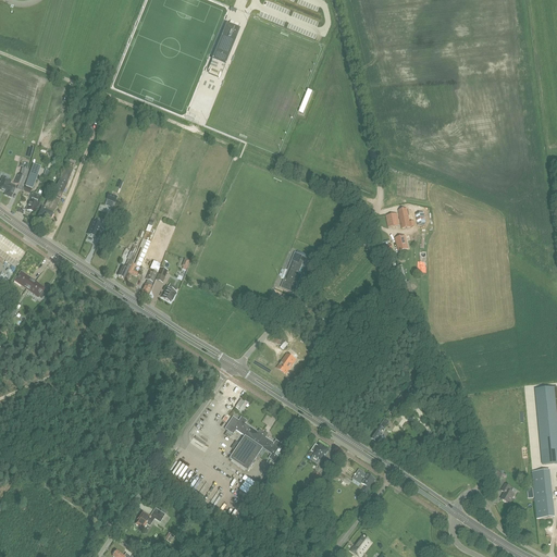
[(214,59),(208,74),(218,78),(224,63),(225,63),(239,31),(237,31),(239,25),(230,21),(227,26),(226,25),(212,58),(214,59)]
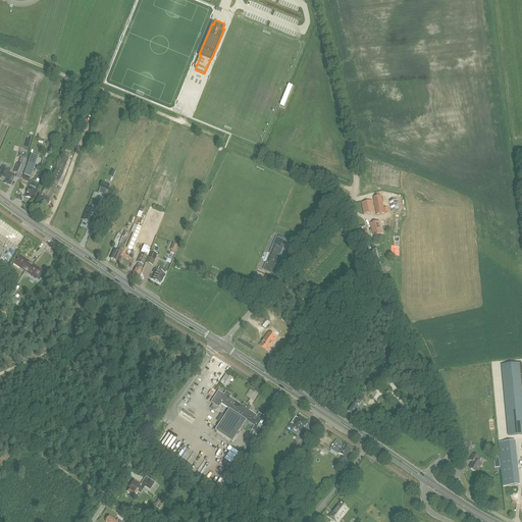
[(290,86),(281,105),(284,107),(293,87),(290,86)]
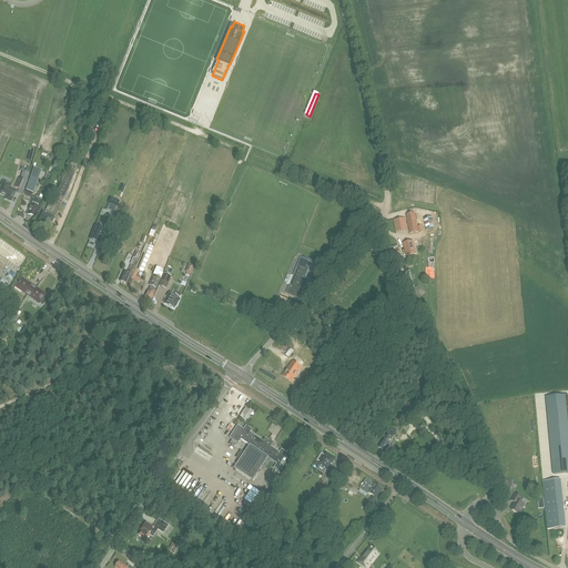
[(69,188),(74,173),(69,170),(68,173),(67,172),(61,184),(60,184),(54,196),(58,198),(56,202),(53,201),(51,206),(48,205),(44,213),(42,212),(39,221),(41,222),(40,222),(50,227),(54,217),(61,204),(69,188)]
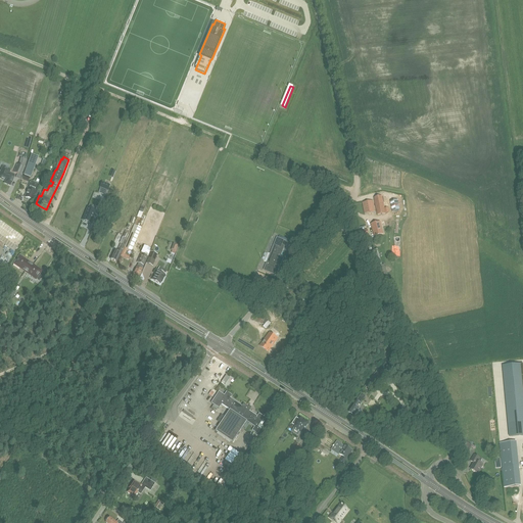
[(17,164),(13,173),(21,176),(25,168),(17,164)]
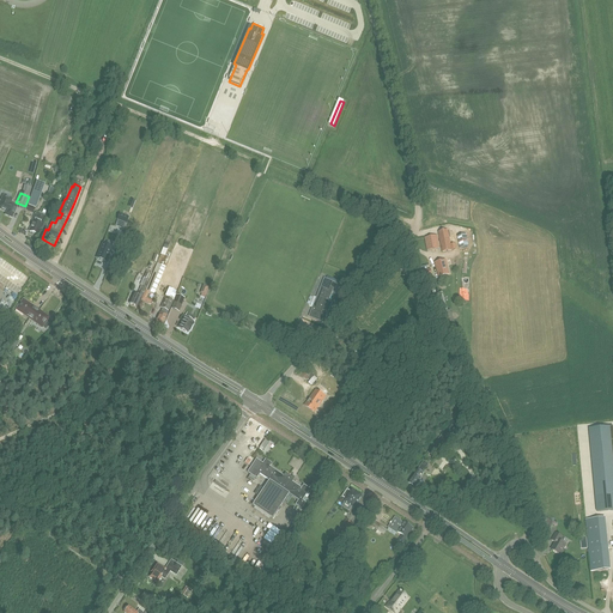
[(11,204),(12,200),(4,195),(0,202),(0,208),(7,212),(6,214),(12,218),(17,206),(11,204)]
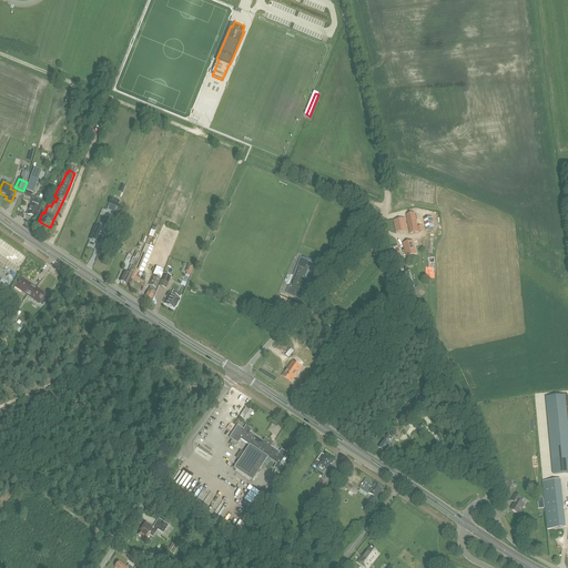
[(36,216),(39,206),(41,201),(32,198),(27,214),(36,216)]
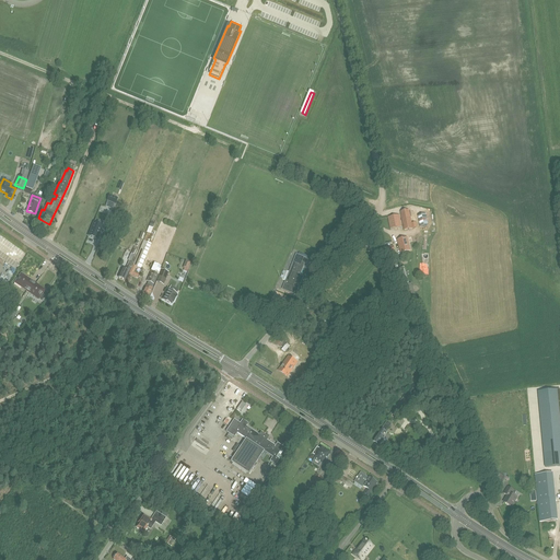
[(405,230),(417,228),(416,222),(411,223),(409,210),(400,211),(405,230)]
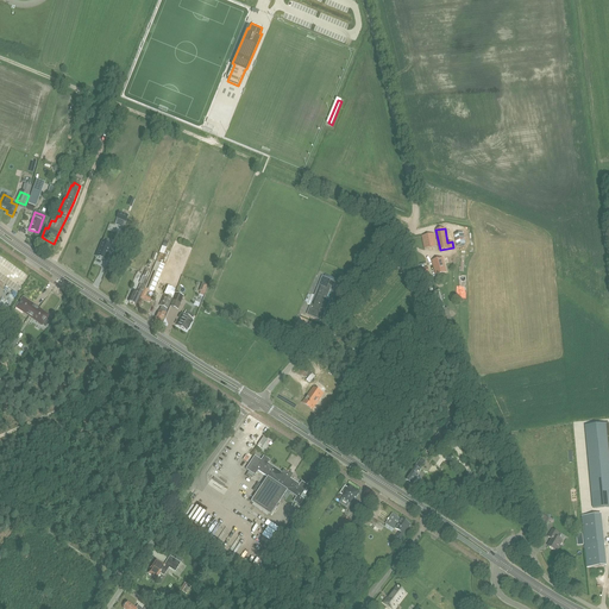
[(425,249),(437,246),(434,233),(422,236),(425,249)]
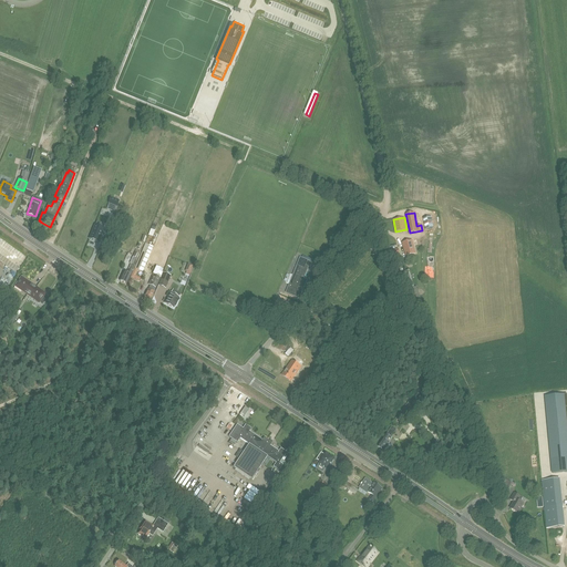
[(425,229),(433,228),(431,217),(423,218),(425,229)]
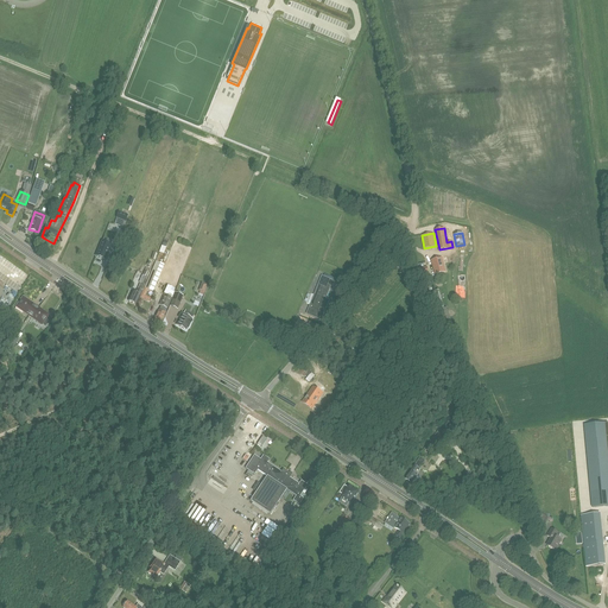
[(102,242),(96,257),(105,260),(111,246),(111,245),(102,242)]
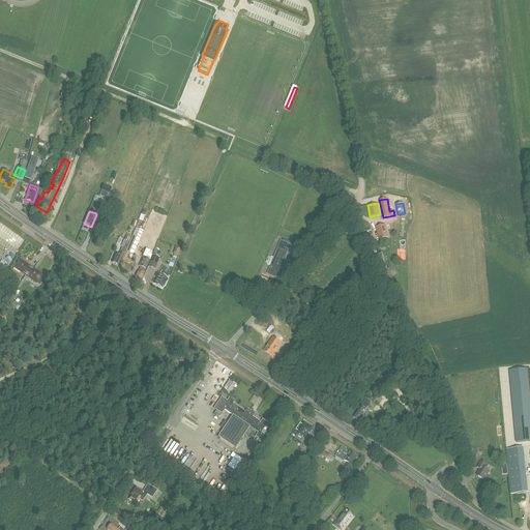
[(380,239),(388,237),(385,225),(377,227),(380,239)]
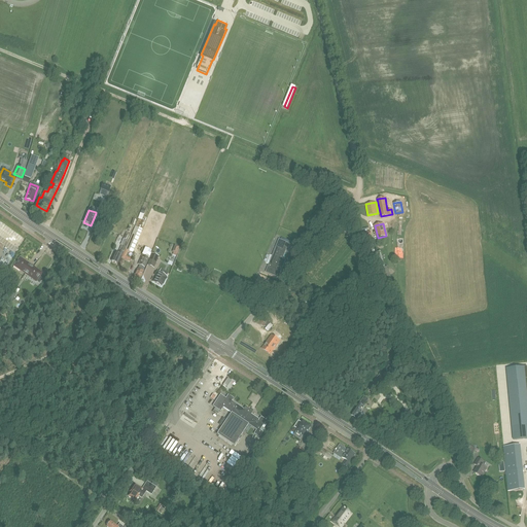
[(126,249),(132,252),(141,229),(135,226),(126,249)]
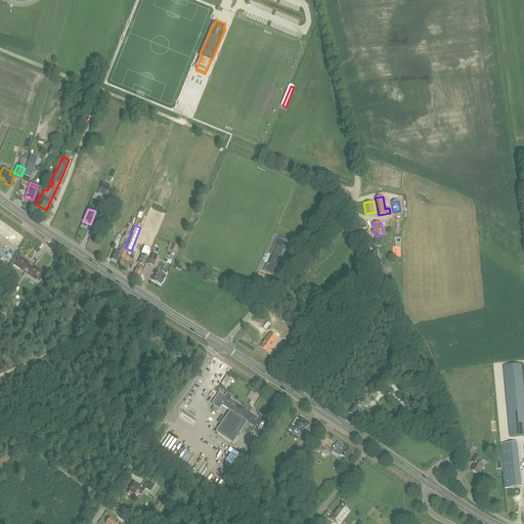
[(284,230),(281,236),(291,239),(293,234),(284,230)]
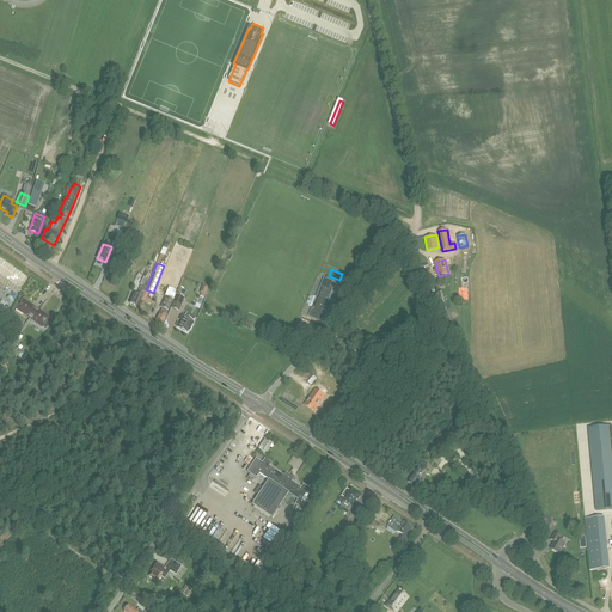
[(142,293),(150,280),(144,277),(140,285),(141,285),(136,295),(134,293),(129,304),(136,306),(141,297),(142,293)]
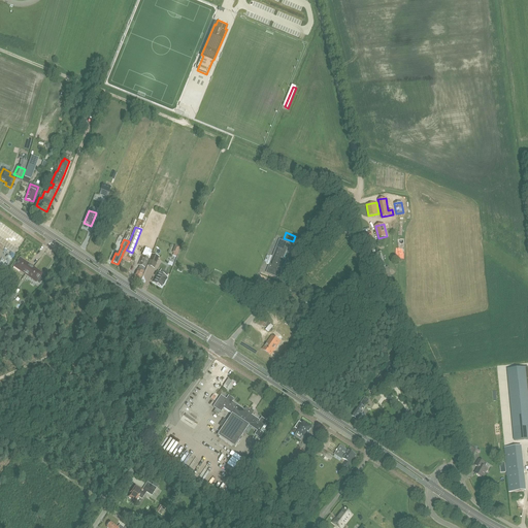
[(291,244),(287,242),(279,239),(277,244),(278,244),(274,256),(273,256),(266,272),(279,277),(287,261),(283,259),(288,249),(289,249),(291,244)]
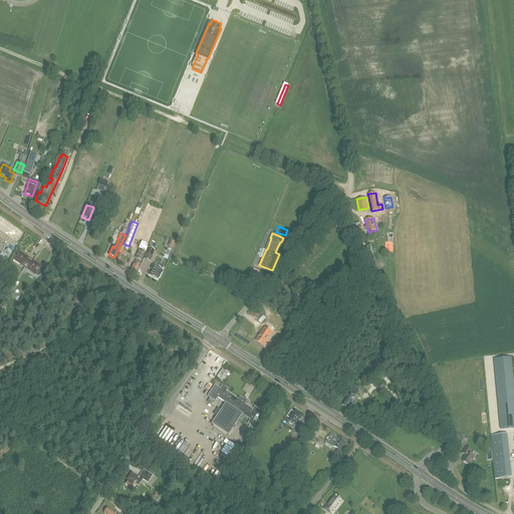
[(141,245),(139,249),(135,258),(137,258),(135,262),(135,261),(132,268),(130,271),(135,275),(137,271),(141,264),(142,261),(147,248),(141,245)]
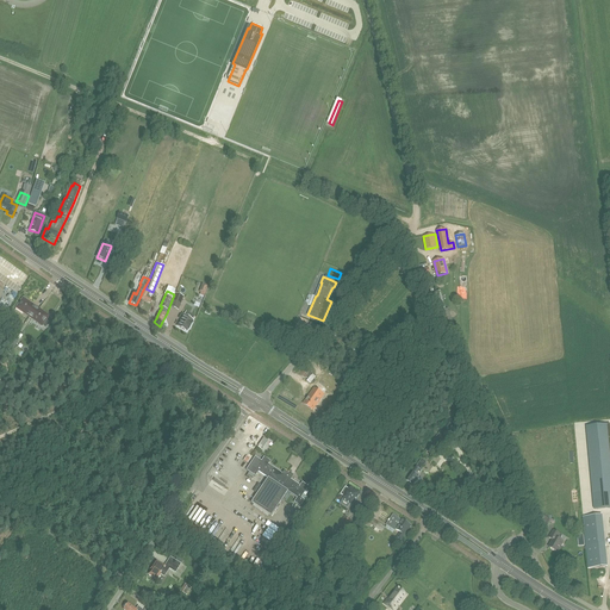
[(175,293),(170,307),(179,310),(184,297),(175,293)]
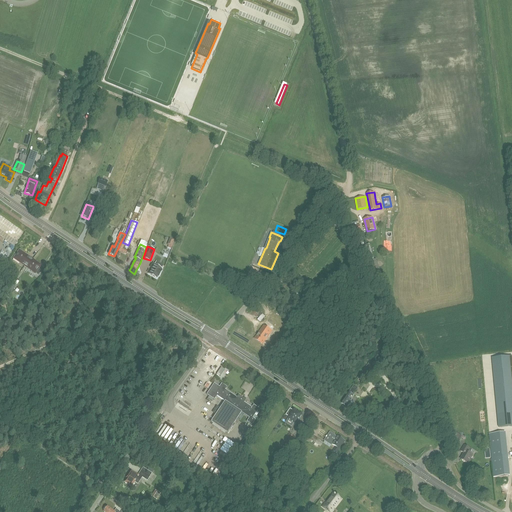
[(24,265),(29,257),(19,250),(14,258),(24,265)]
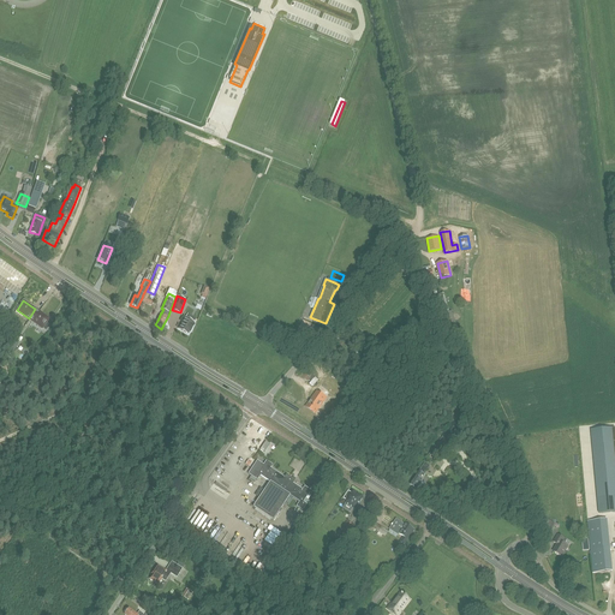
[(42,328),(49,318),(35,309),(29,318),(42,328)]
